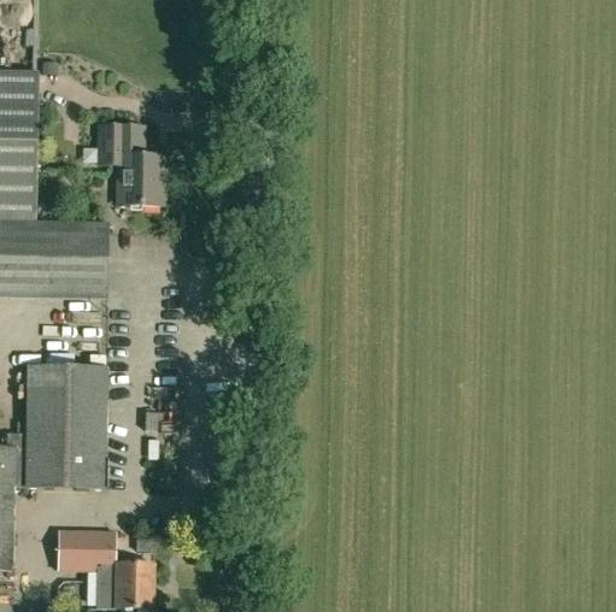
[(0,293),(105,295),(106,222),(34,221),(37,70),(0,69),(0,293)]
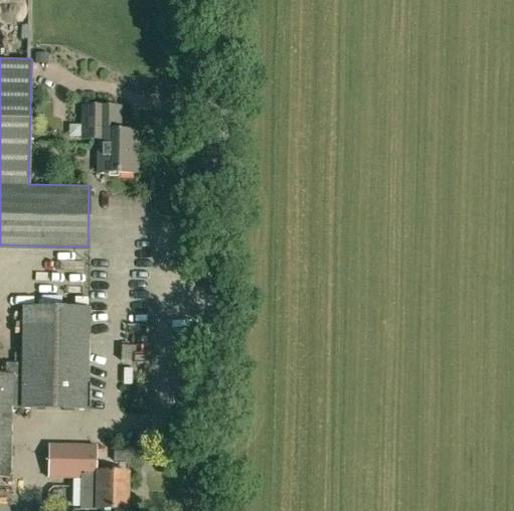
[(84,136),(102,137),(102,169),(138,170),(138,128),(120,128),(120,104),(84,103),(84,136)]
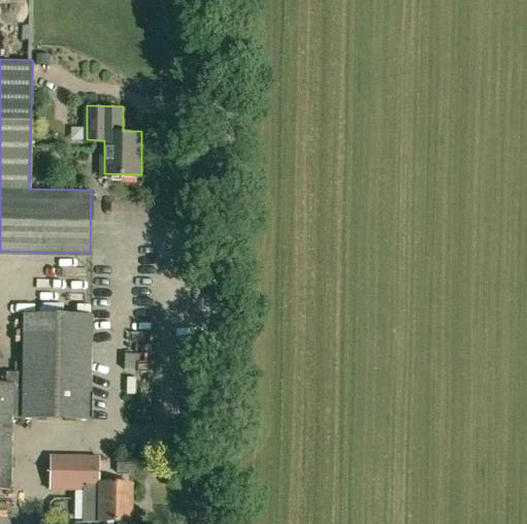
[(0,277),(11,279),(11,265),(0,264),(0,277)]
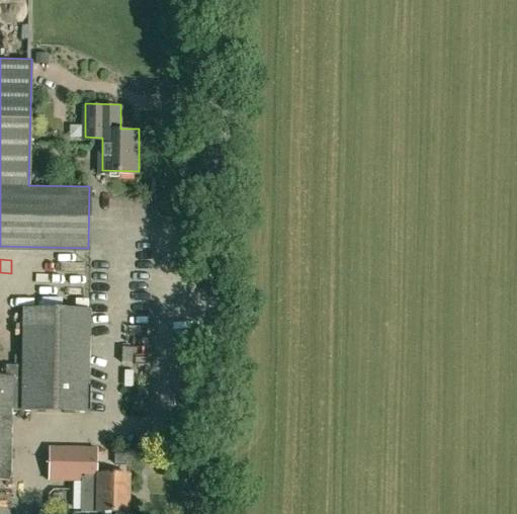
[(0,475),(11,476),(12,406),(88,408),(90,307),(25,306),(25,340),(0,339),(0,349),(24,350),(24,363),(6,362),(6,375),(0,374),(0,475)]
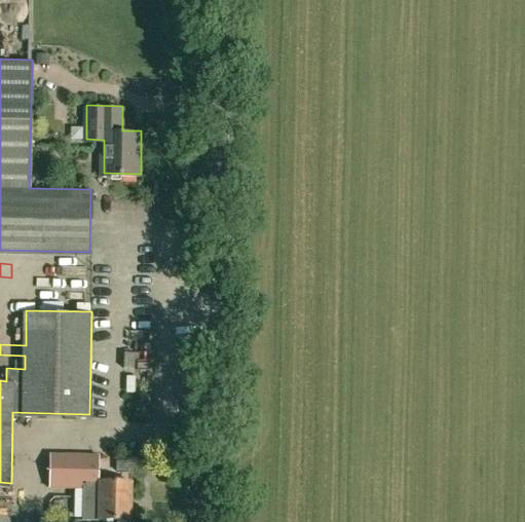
[(138,317),(136,374),(154,374),(156,317),(138,317)]
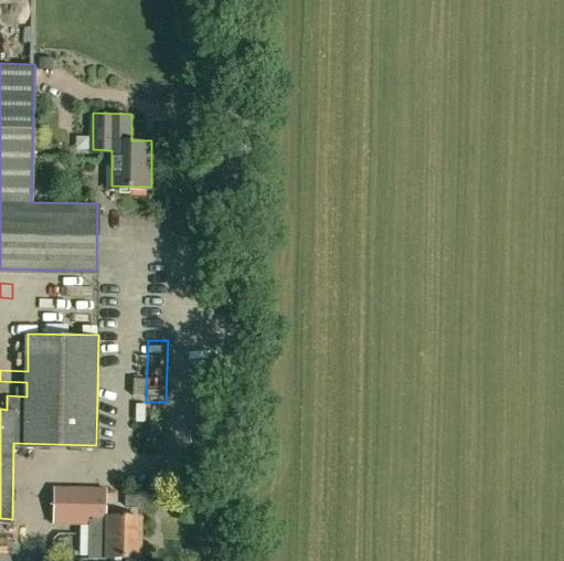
[(145,378),(135,377),(134,392),(142,393),(145,378)]
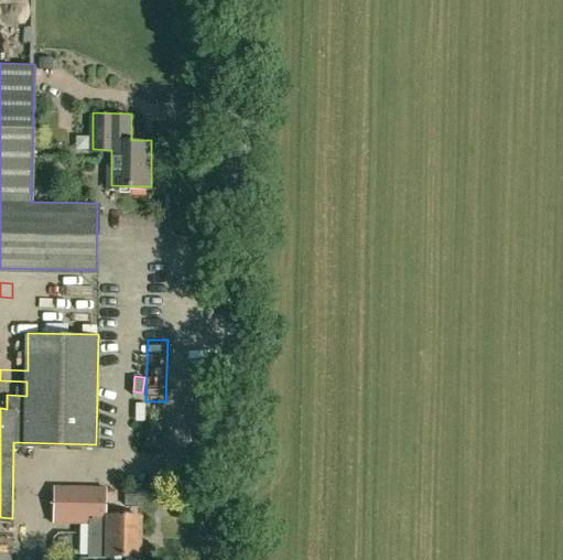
[(106,485),(53,485),(52,520),(106,520),(105,556),(140,556),(141,515),(105,514),(106,485)]
